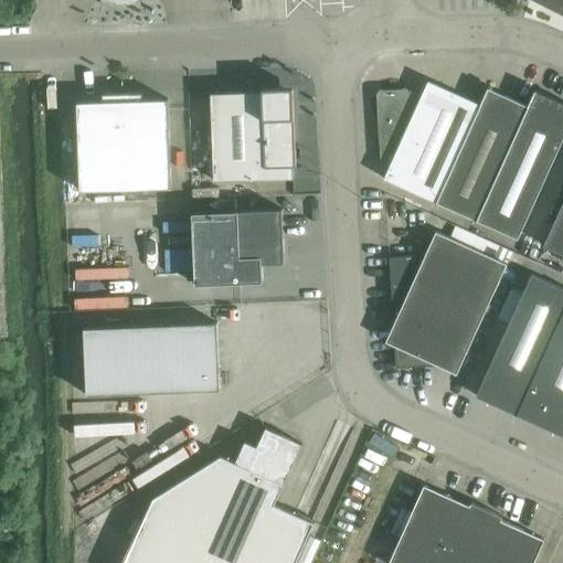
[(562,0),(526,0),(562,19),(562,0)]
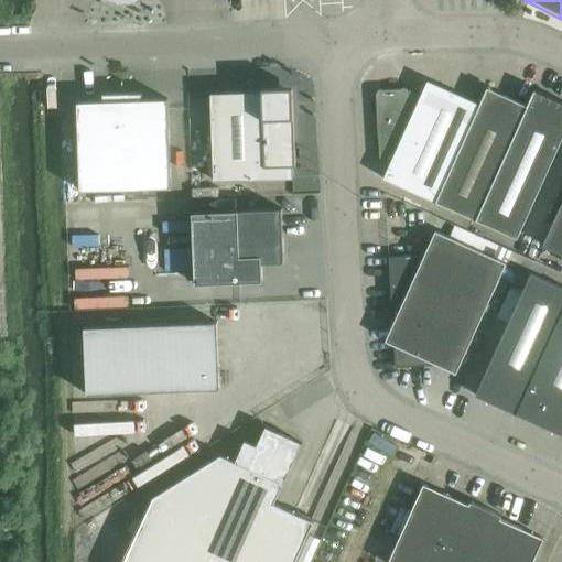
[(478,107),(477,106),(425,83),(417,101),(406,97),(407,96),(404,93),(401,90),(378,93),(375,94),(374,98),(378,161),(387,165),(380,181),(401,190),(434,205),(478,107)]
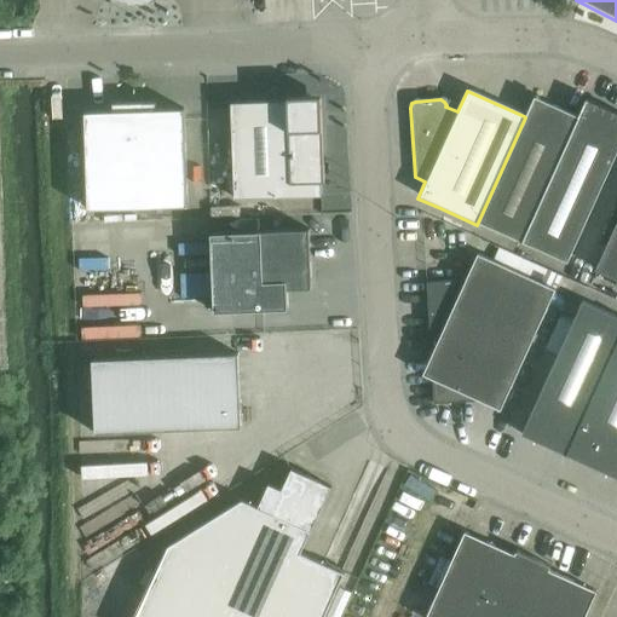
[(286,99),(286,103),(229,104),(232,201),(319,197),(318,184),(322,184),(319,98),(286,99)]
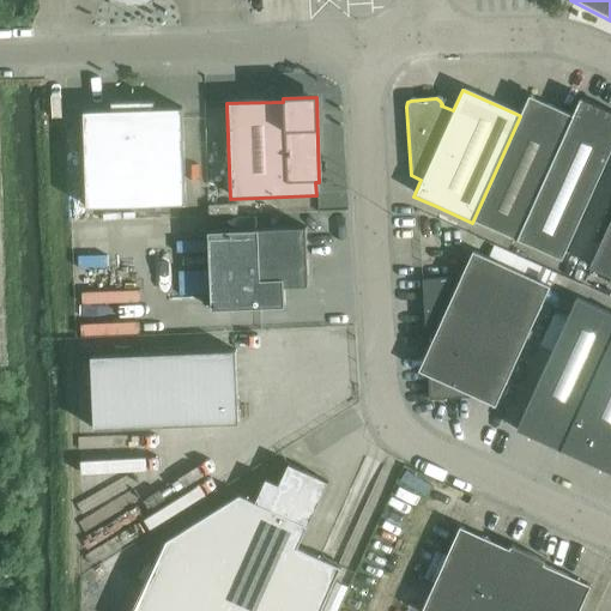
[(520,116),(472,223),(560,262),(610,149),(610,114),(579,100),(570,118),(527,97),(519,115),(520,116)]
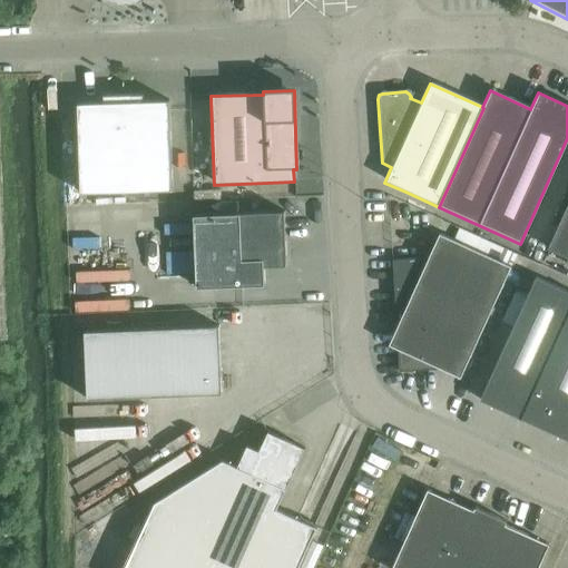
[(79,195),(170,192),(167,103),(142,103),(142,96),(136,96),(108,96),(108,97),(101,97),(101,105),(76,105),(79,195)]
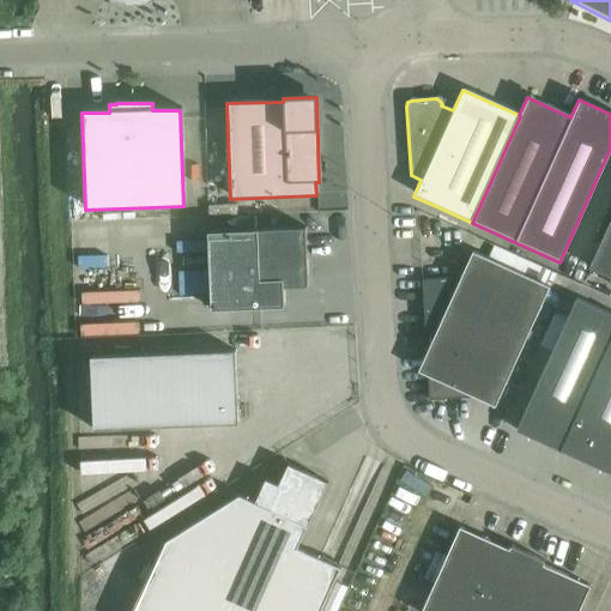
[(610,216),(587,268),(610,279),(610,216)]
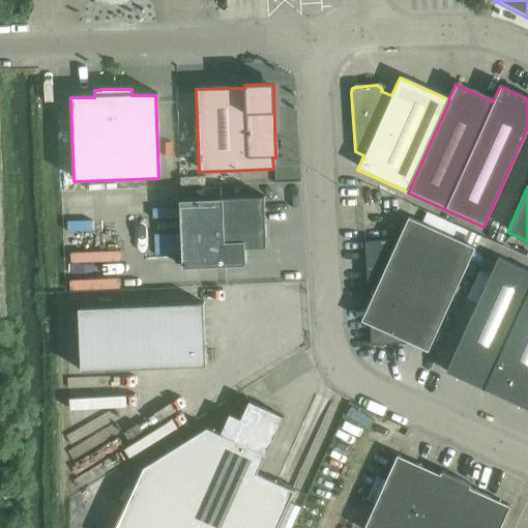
[(178,202),(181,269),(244,266),(243,250),(265,248),(263,198),(221,200),(178,202)]
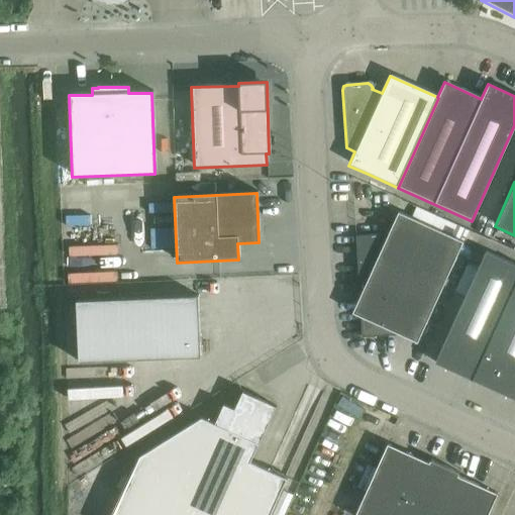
[(416,344),(424,326),(462,243),(397,213),(387,235),(354,237),(357,299),(350,314),(359,318),(361,338),(399,336),(416,344)]
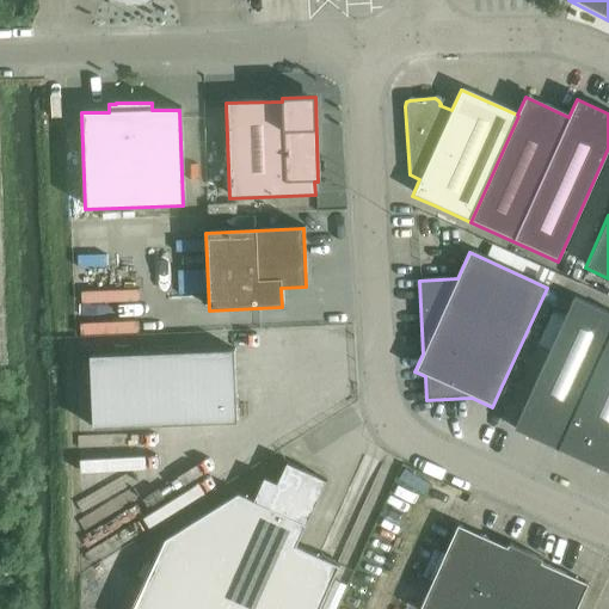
[(608,474),(608,315),(572,299),(512,431),(608,474)]
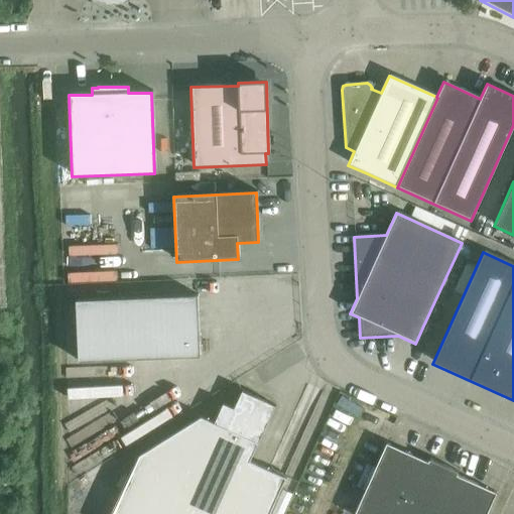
[(75,300),(78,363),(200,358),(197,296),(75,300)]
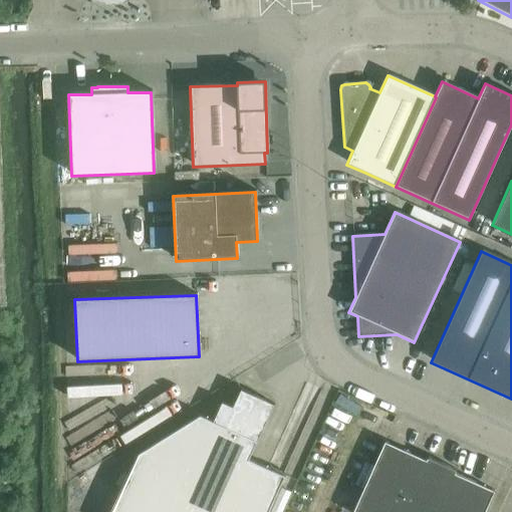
[(138,455),(111,511),(267,511),(284,477),(248,460),(273,406),(240,391),(232,409),(221,404),(212,423),(200,417),(138,455)]
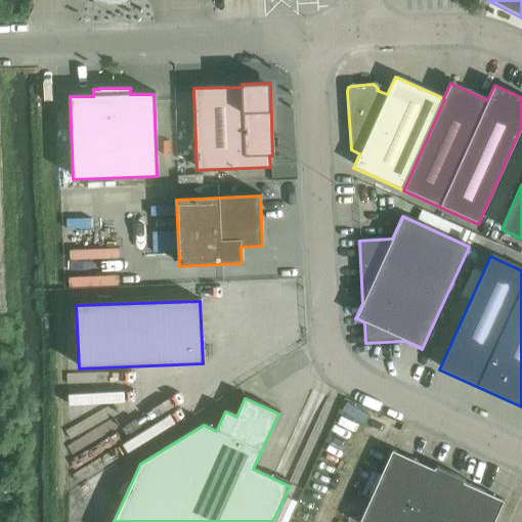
[(391,451),(383,470),(359,521),(493,521),(503,502),(463,483),(465,480),(435,467),(434,471),(391,451)]
